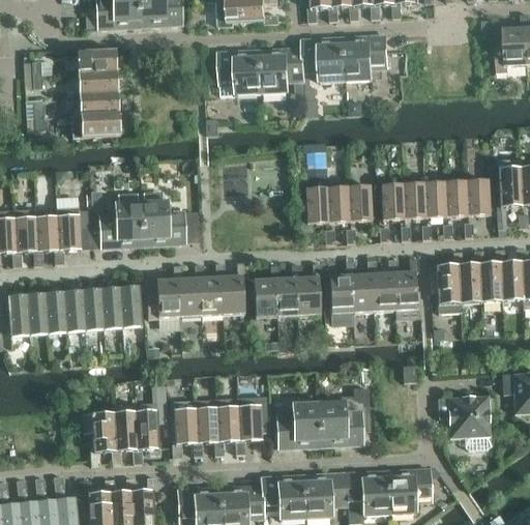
[(140,26),(138,0),(96,0),(98,28),(140,26)]
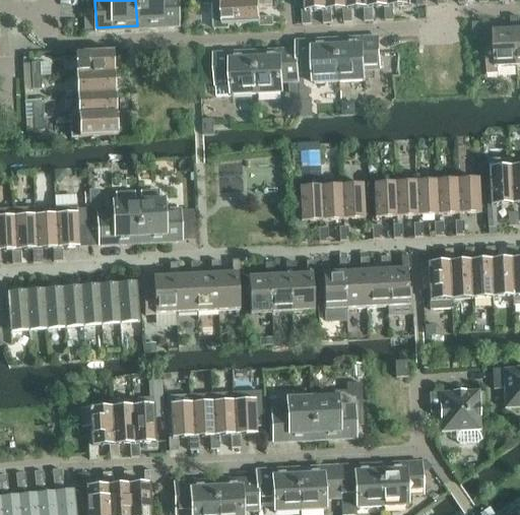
[(135,0),(137,25),(179,23),(177,0),(135,0)]
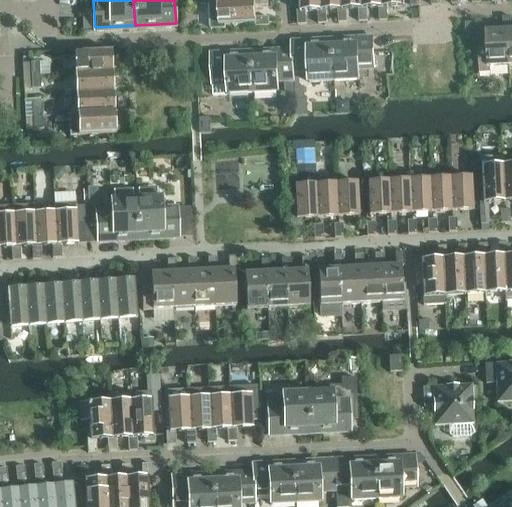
[(210,0),(211,25),(226,25),(225,21),(256,19),(256,22),(269,22),(269,13),(256,14),(256,2),(256,0),(210,0)]
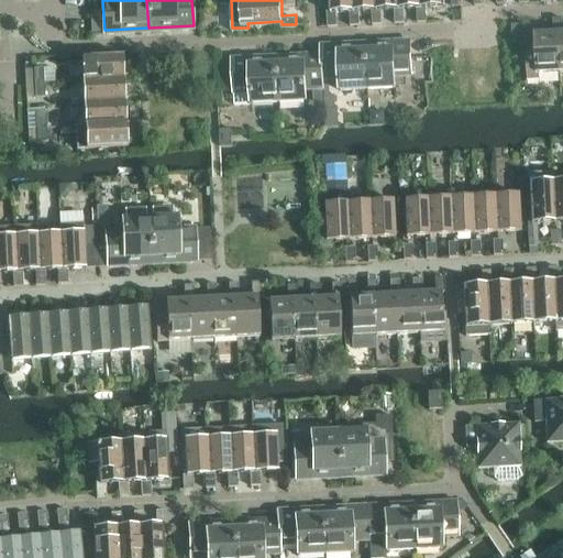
[(355,8),(354,0),(330,0),(331,8),(328,8),(328,23),(338,22),(337,8),(350,8),(355,8)]
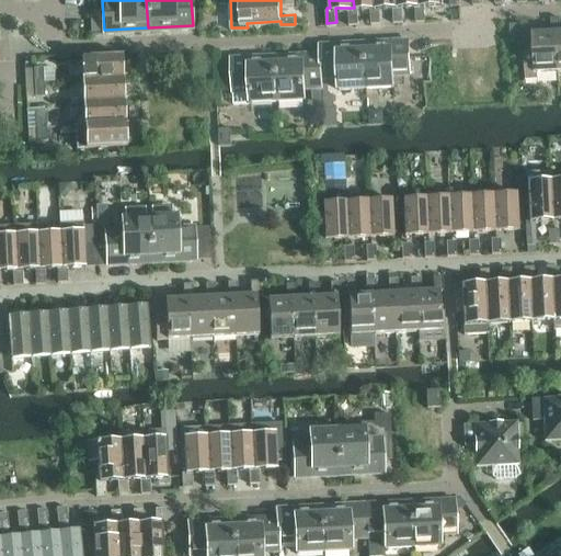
[(353,0),(354,8),(348,8),(350,22),(358,21),(358,7),(370,7),(376,6),(375,0),(353,0)]
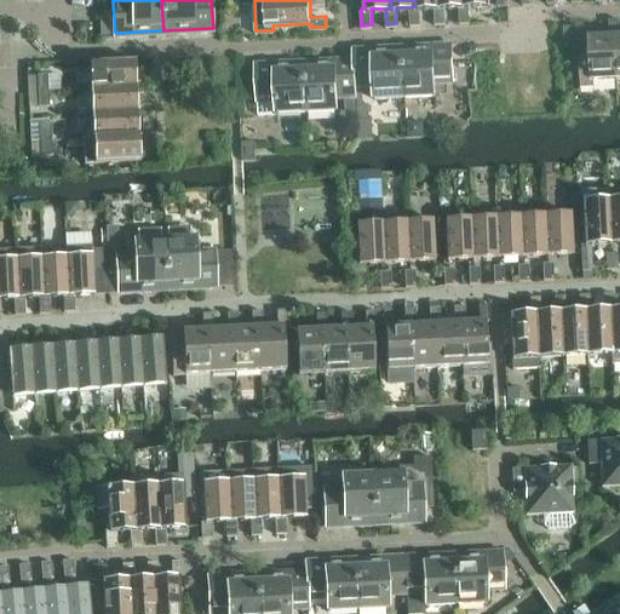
[(414,0),(415,6),(409,7),(411,23),(422,22),(420,6),(435,6),(440,5),(440,0),(414,0)]
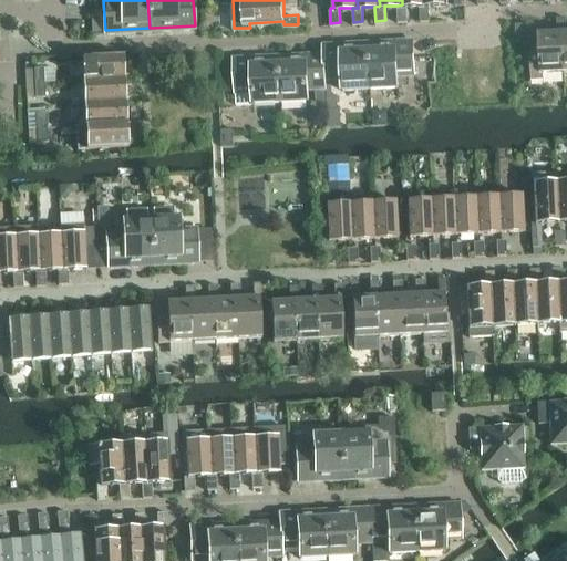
[(402,0),(402,4),(398,6),(398,19),(408,19),(406,4),(420,4),(425,3),(425,0),(402,0)]
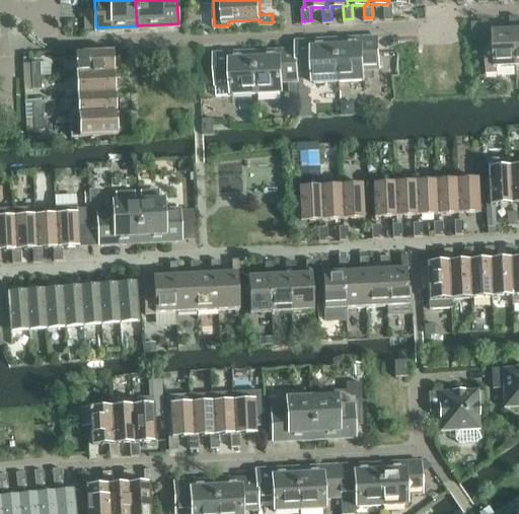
[(389,0),(389,3),(384,4),(385,16),(393,16),(393,3),(411,2),(411,0),(389,0)]
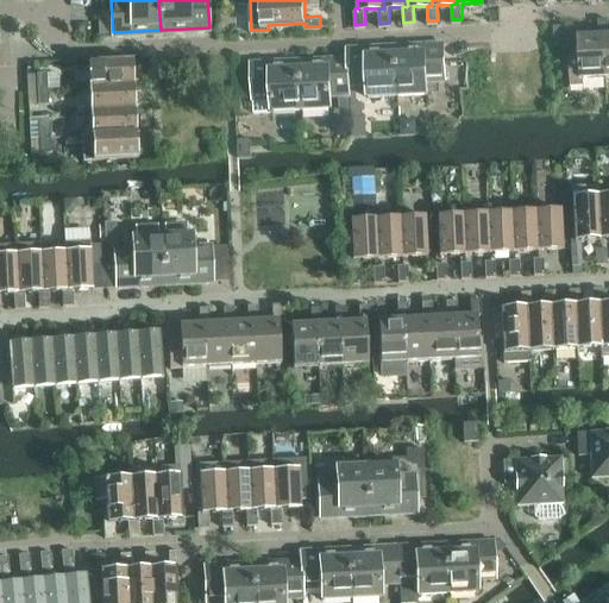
[(604,30),(608,30),(608,26),(608,14),(598,16),(600,30),(578,31),(579,52),(570,54),(571,82),(583,81),(583,75),(607,74),(604,30)]
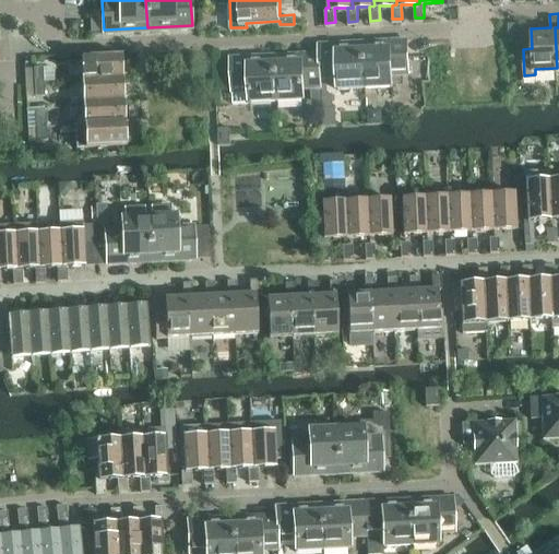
[(407,36),(364,38),(366,84),(393,83),(392,71),(409,71),(407,36)]
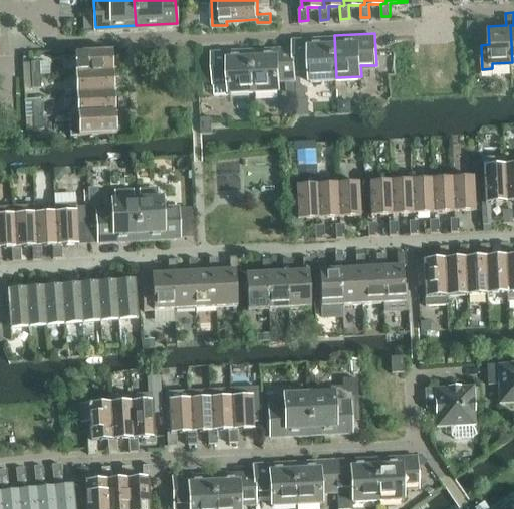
[(293,37),(293,45),(295,69),(310,68),(310,78),(336,77),(334,35),(293,37)]
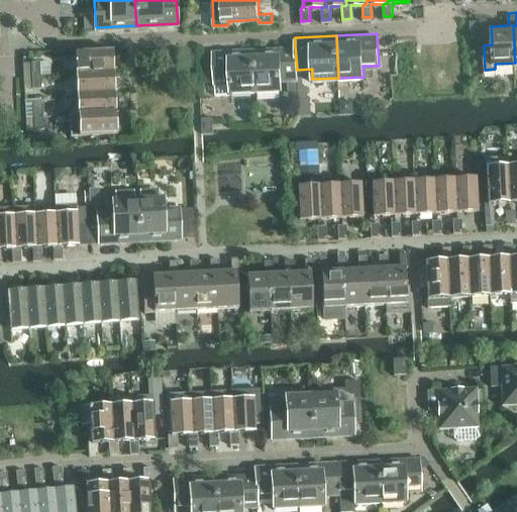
[(295,45),(254,47),(256,90),(282,89),(282,79),(297,78),(297,70),(295,45)]
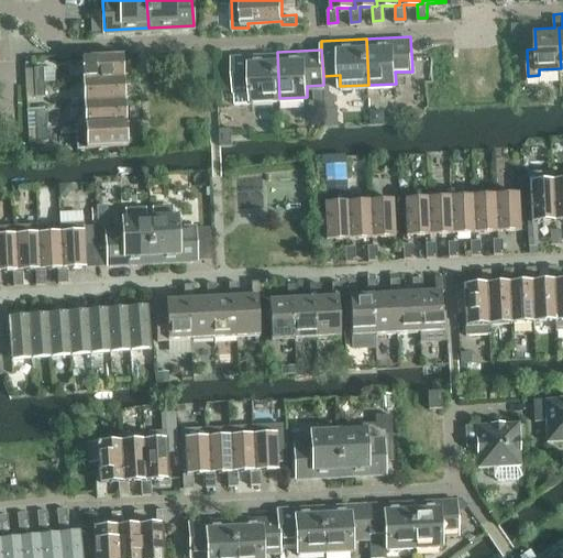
[(81,53),(83,76),(123,74),(122,51),(81,53)]
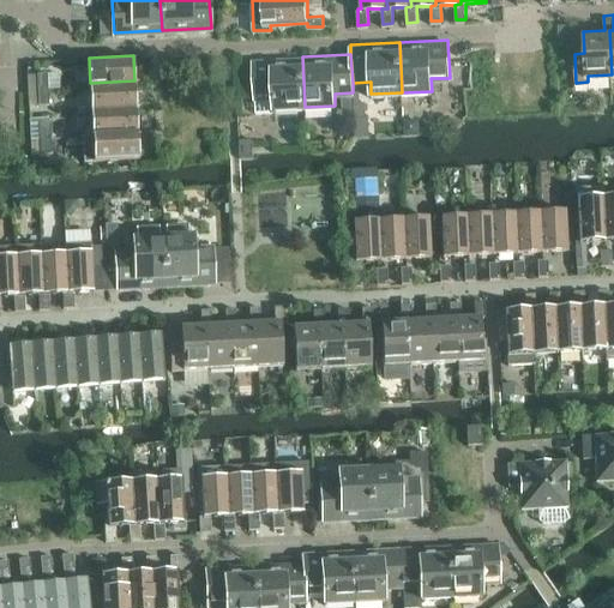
[(305,107),(302,56),(253,59),(256,109),(305,107)]
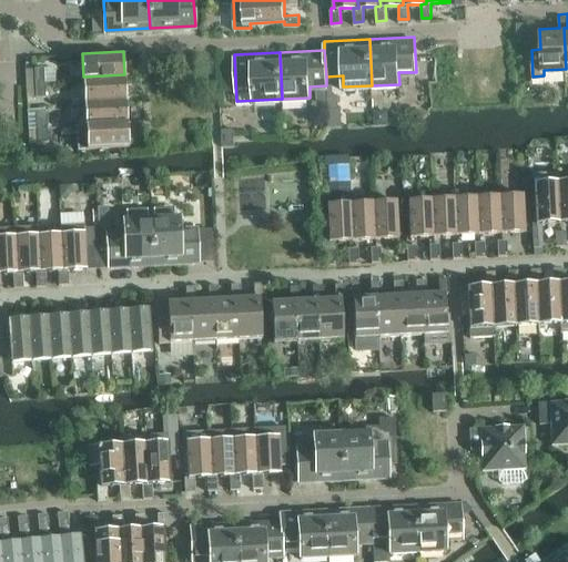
[(27,67),(27,80),(44,80),(44,65),(27,67)]
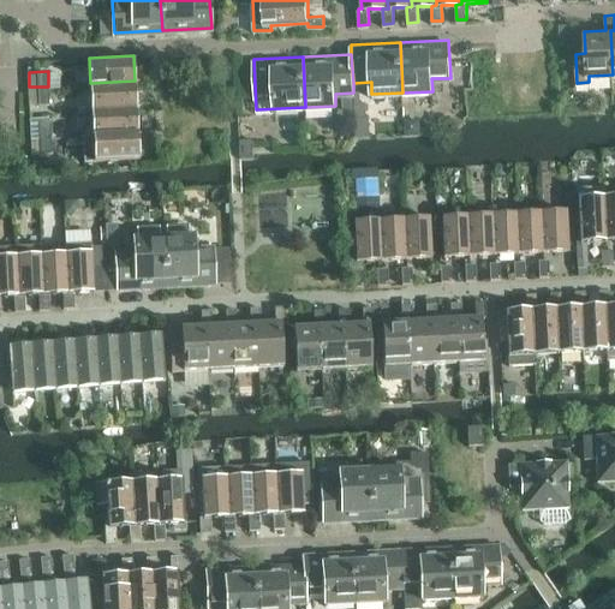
[(90,83),(93,108),(136,106),(135,81),(90,83)]
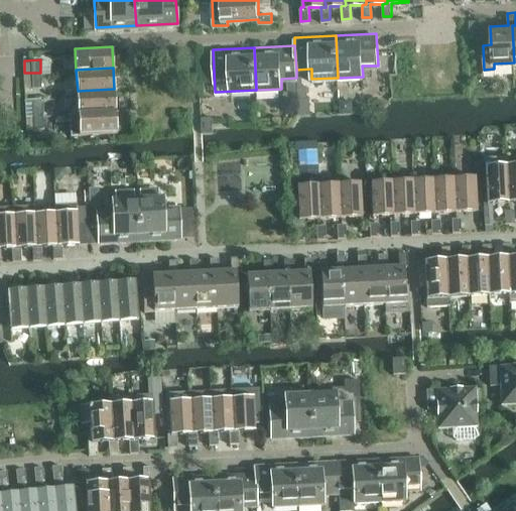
[(40,73),(24,73),(25,86),(40,86),(40,73)]
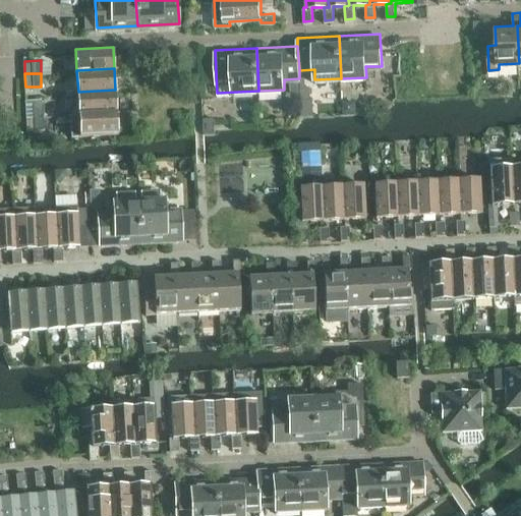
[(78,92),(79,112),(79,113),(116,111),(115,90),(78,92)]
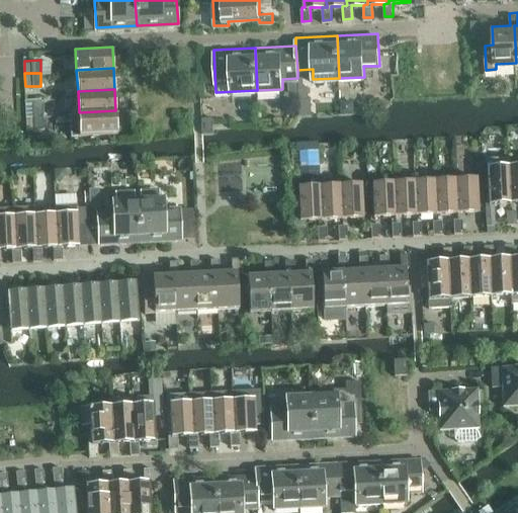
[(26,97),(26,111),(41,110),(41,96),(26,97)]
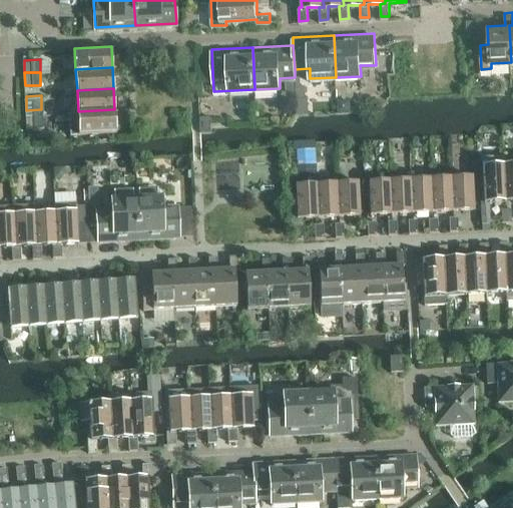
[(41,109),(26,110),(27,125),(42,124),(41,109)]
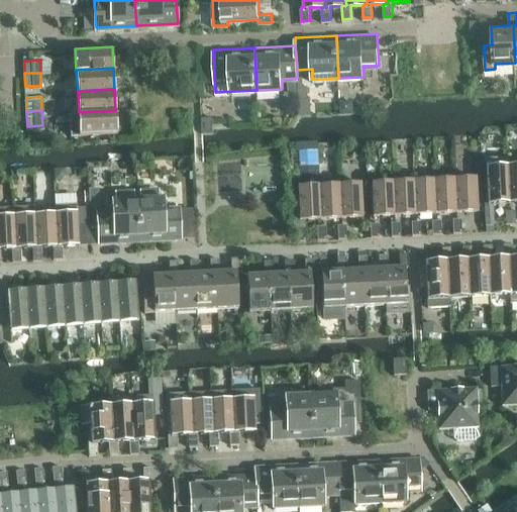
[(79,112),(79,111),(70,111),(71,133),(116,130),(115,110),(79,112)]
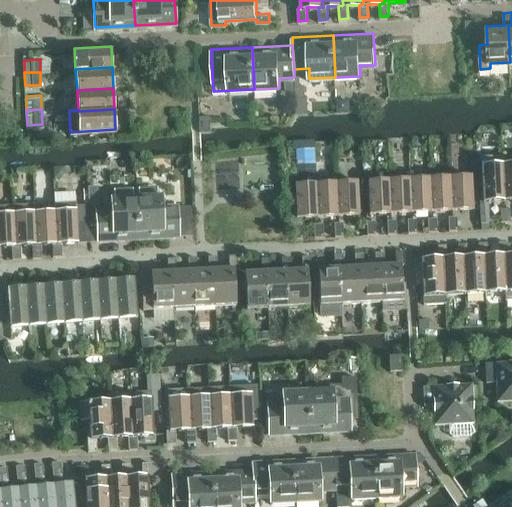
[(483,199),(504,198),(501,152),(481,153),(483,199)]
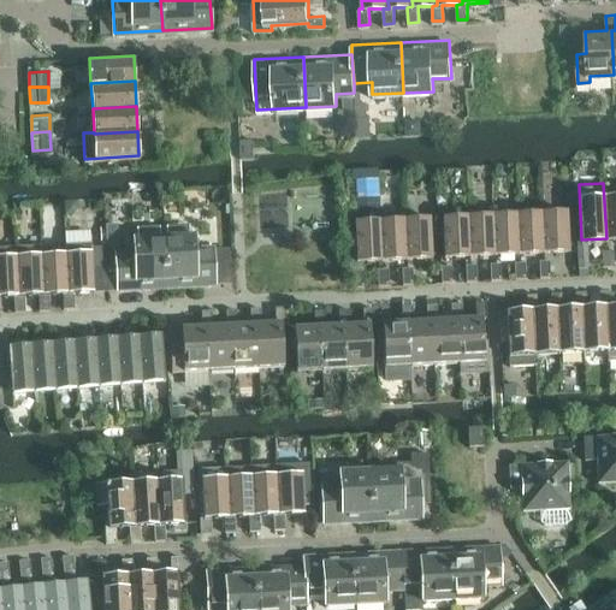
[(606,238),(615,237),(615,193),(605,194),(605,183),(603,183),(606,238)]
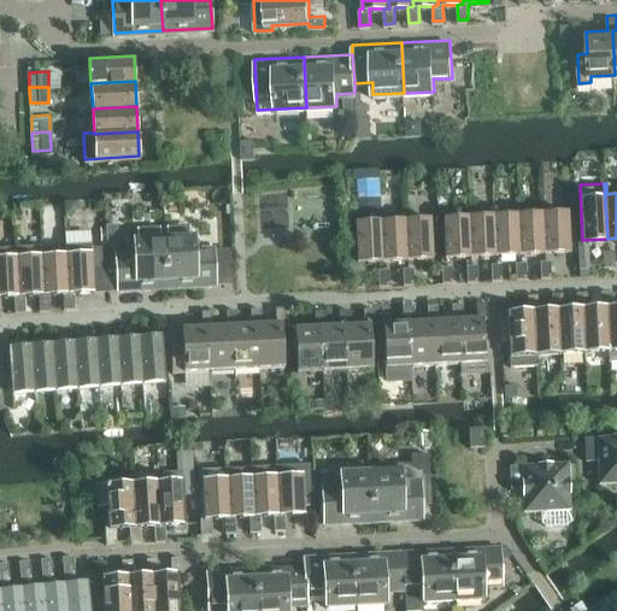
[(569,209),(544,210),(545,248),(570,247),(569,209)]
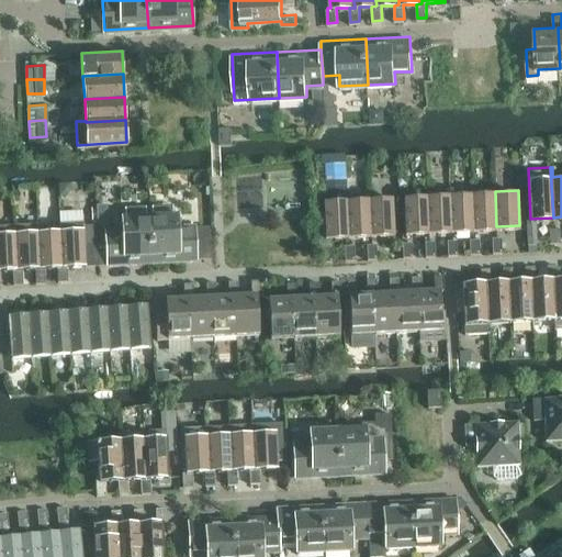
[(495,191),(472,192),(474,227),(496,226),(495,191)]
